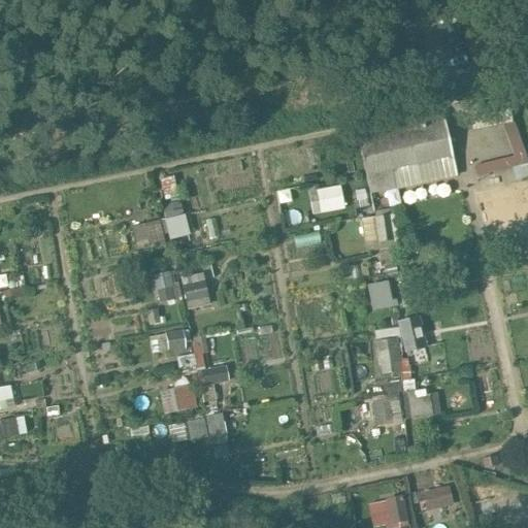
[(508,106),(479,111),(482,127),(508,122),(506,111),(510,111),(508,106)]
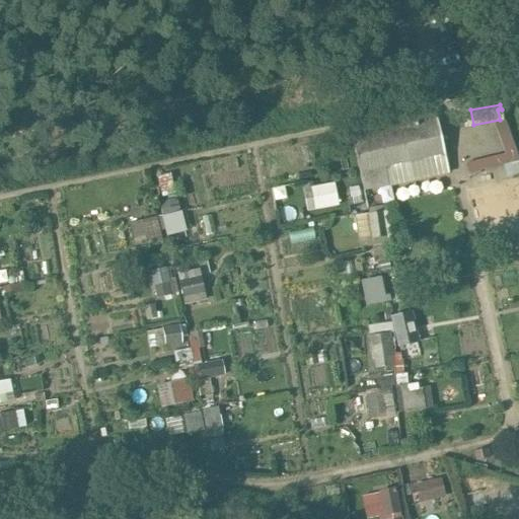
[(434,112),(374,125),(383,167),(443,155),(434,112)]
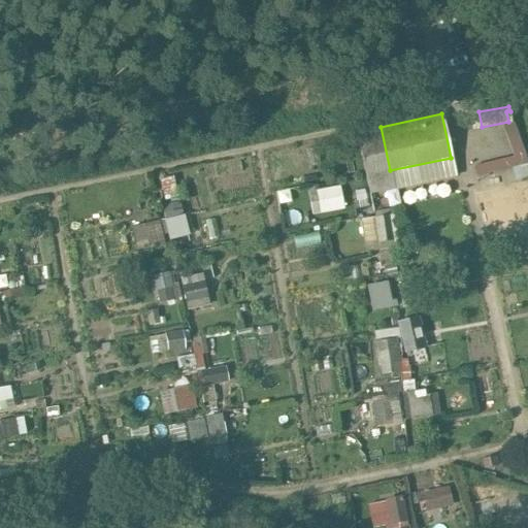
[(527,161),(514,124),(501,126),(512,156),(472,166),(475,176),(527,163),(527,161)]
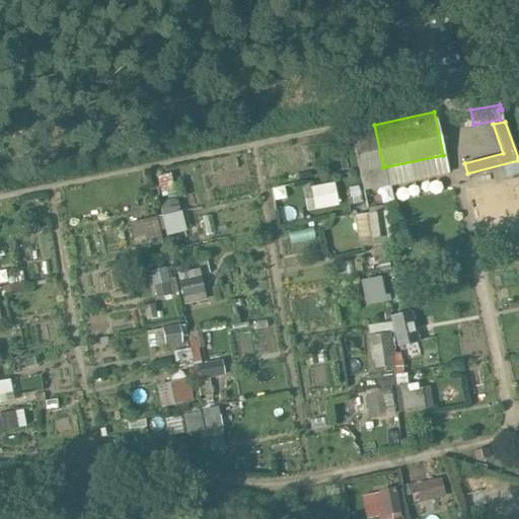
[(335,184),(303,190),(307,212),(339,206),(335,184)]
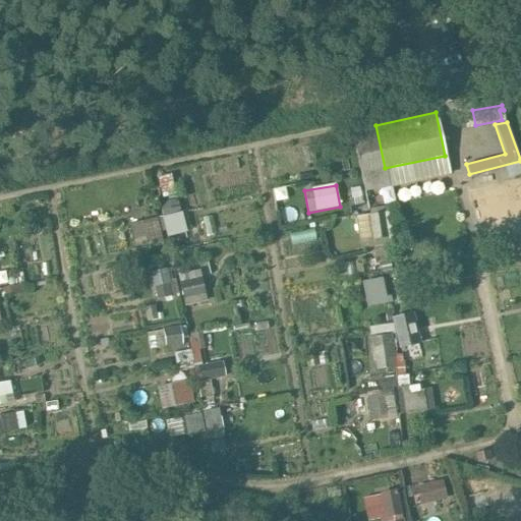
[(164,215),(181,214),(180,199),(163,200),(164,215)]
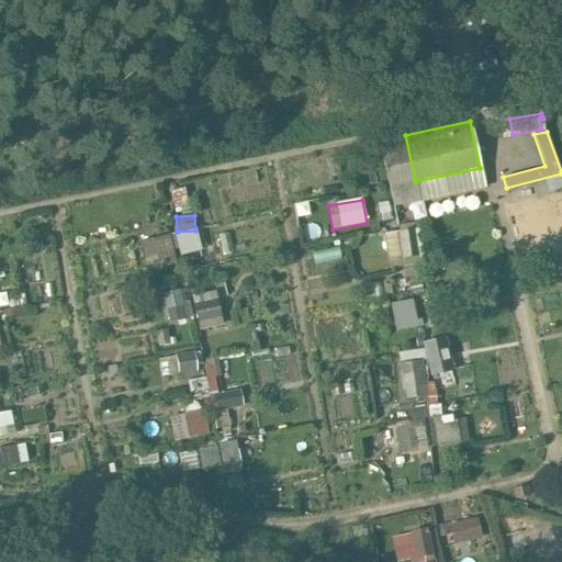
[(389,257),(419,256),(418,229),(388,231),(389,257)]
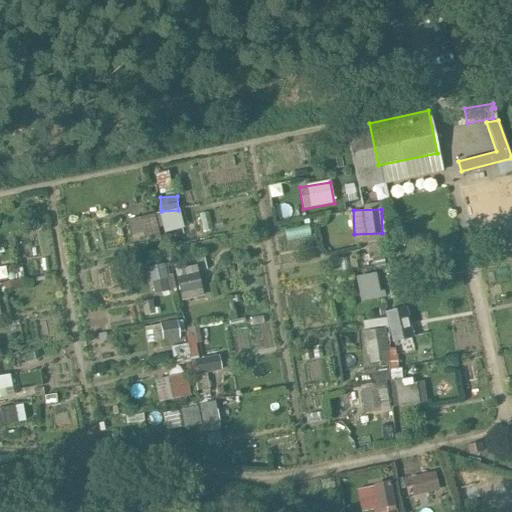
[(133,239),(160,234),(157,213),(130,218),(133,239)]
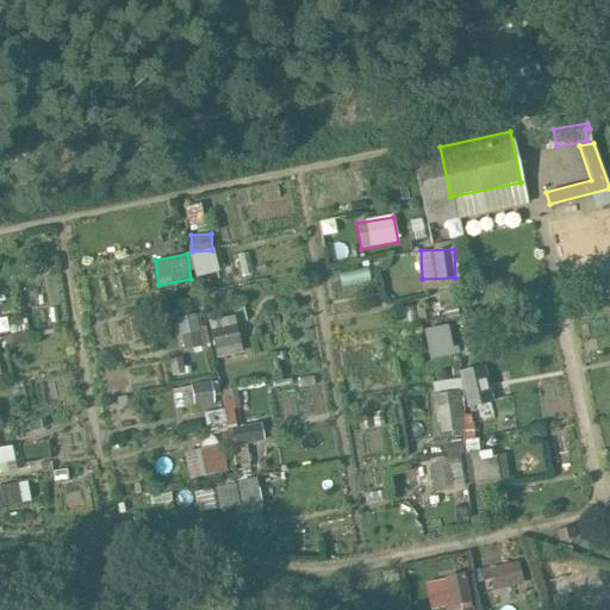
[(179,317),(184,349),(207,346),(203,312),(179,317)]
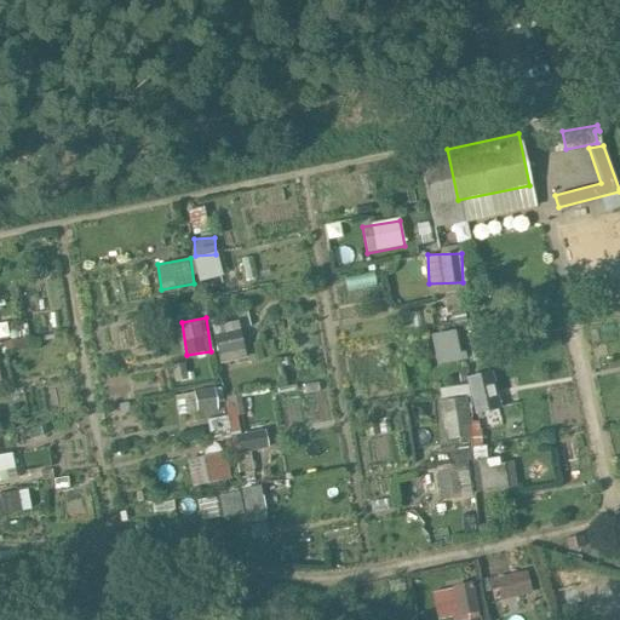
[(241,317),(214,320),(217,342),(244,338),(241,317)]
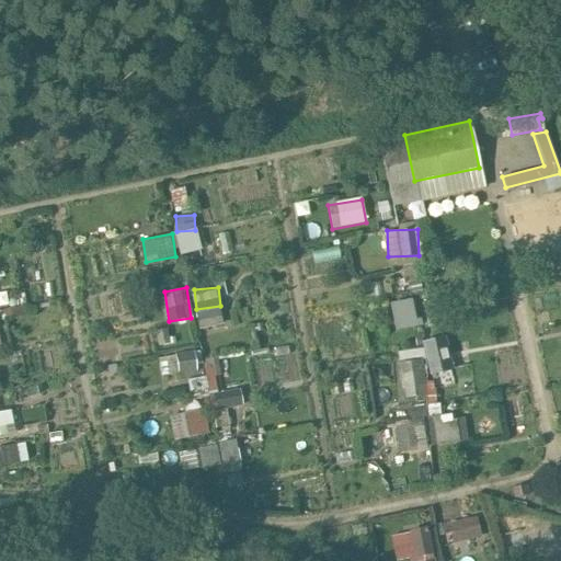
[(415,298),(392,301),(396,330),(420,327),(415,298)]
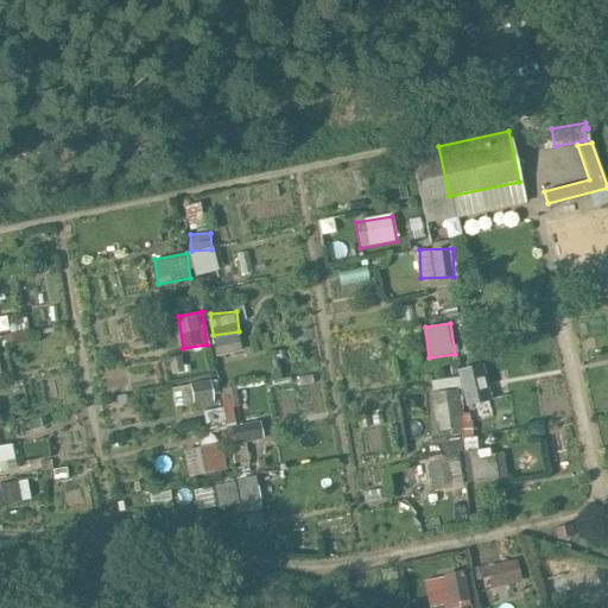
[(214,339),(219,356),(245,352),(240,333),(214,339)]
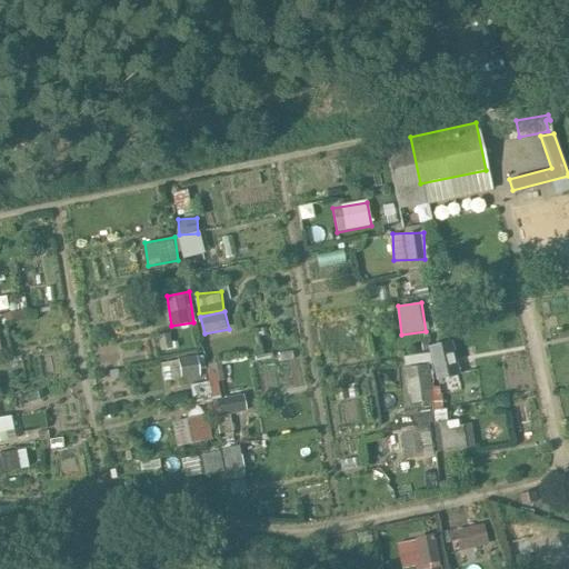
[(450,342),(428,348),(436,380),(458,375),(450,342)]
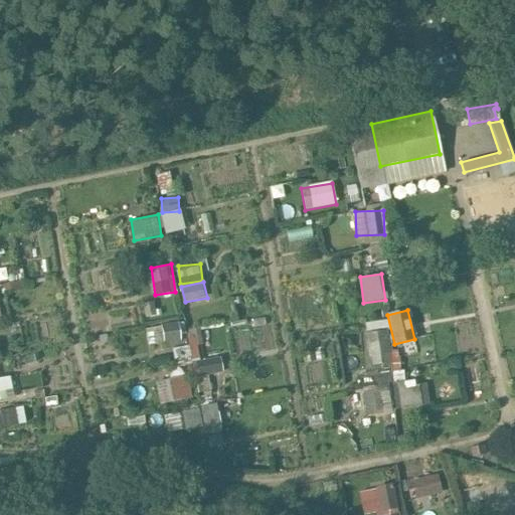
[(149,345),(182,343),(180,324),(148,326),(149,345)]
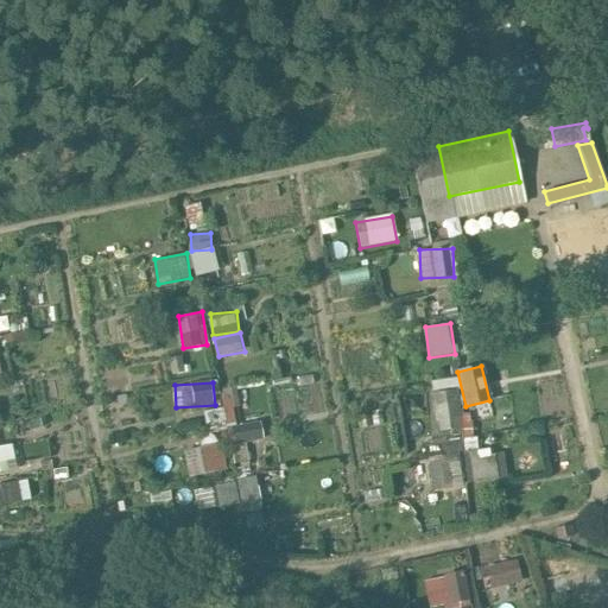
[(236,453),(264,454),(265,432),(238,432),(236,453)]
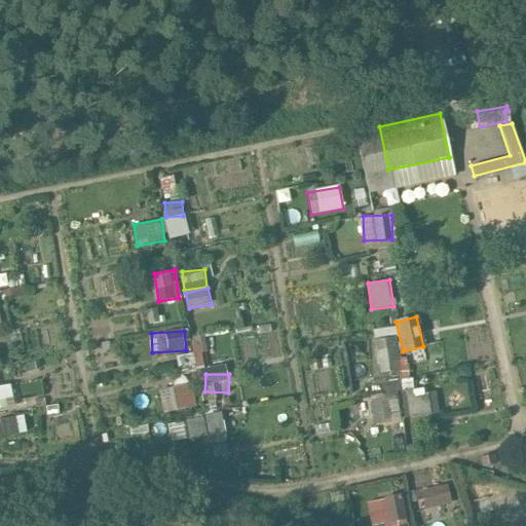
[(0,408),(15,406),(12,384),(0,385),(0,408)]
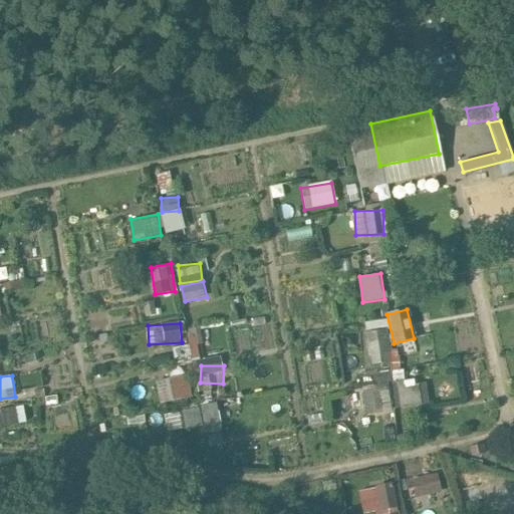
[(161,403),(191,398),(188,376),(158,380),(161,403)]
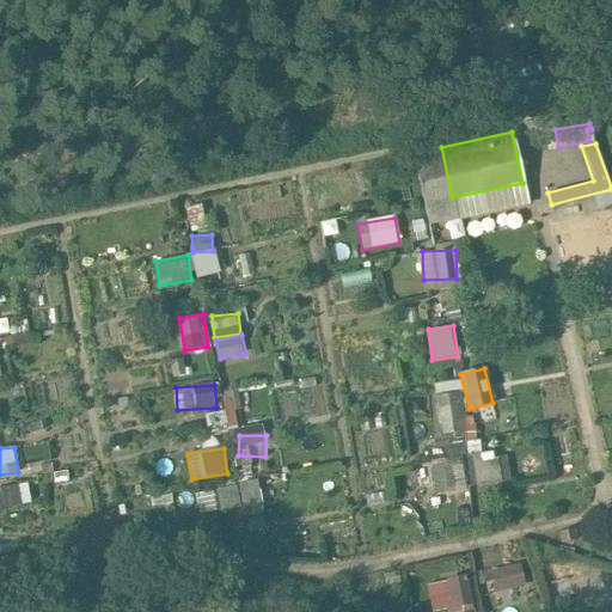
[(466,490),(465,456),(433,457),(434,490),(466,490)]
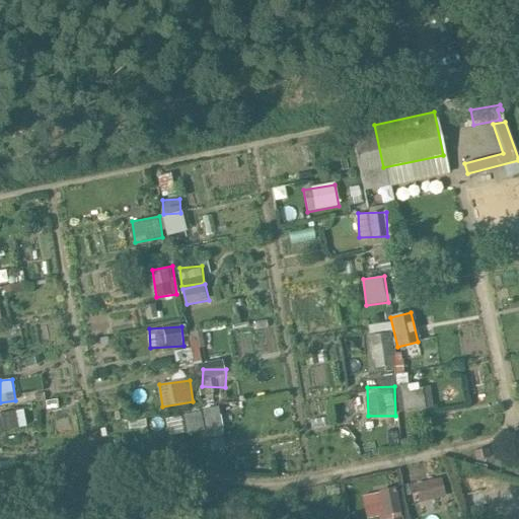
[(420,395),(402,397),(405,415),(422,412),(420,395)]
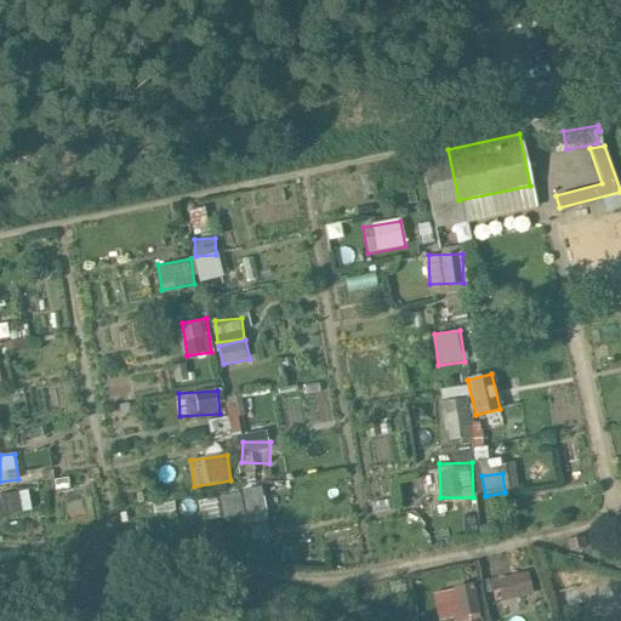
[(530,571),(499,577),(503,600),(535,594),(530,571)]
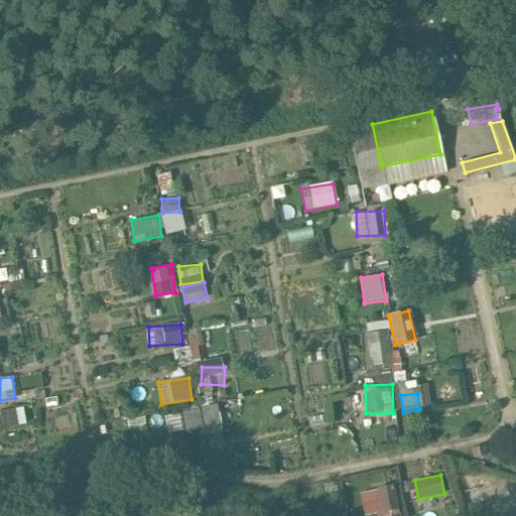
[(393,485),(359,494),(364,514),(400,513),(393,485)]
